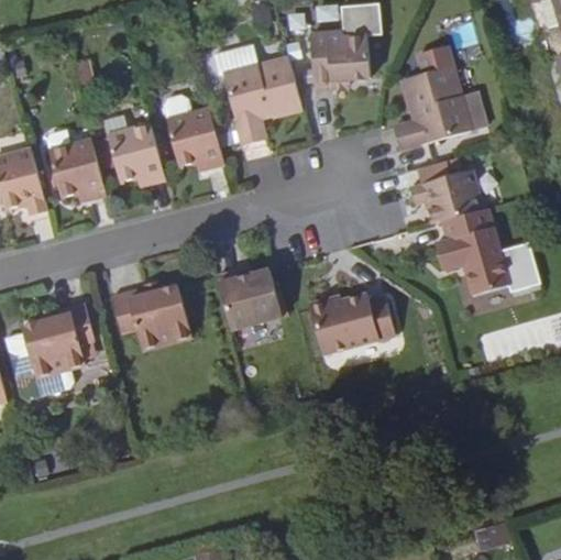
[(552,0),(560,25),(560,51),(549,57),(560,95),(560,0),(552,0)]
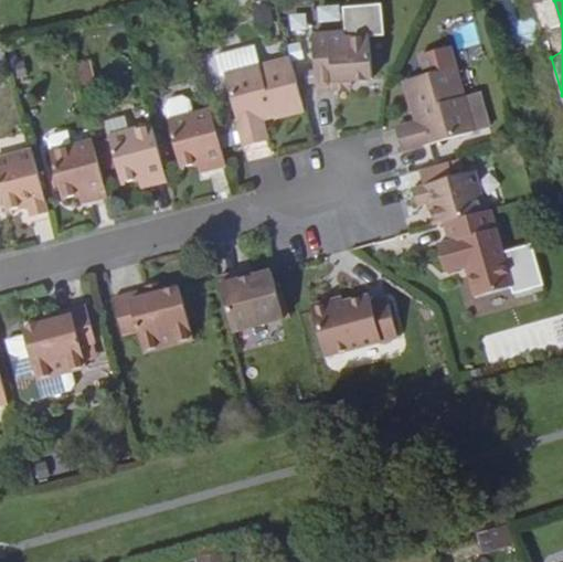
[(315,87),(332,86),(332,80),(348,78),(370,76),(368,34),(343,35),(343,30),(310,33),(315,87)]
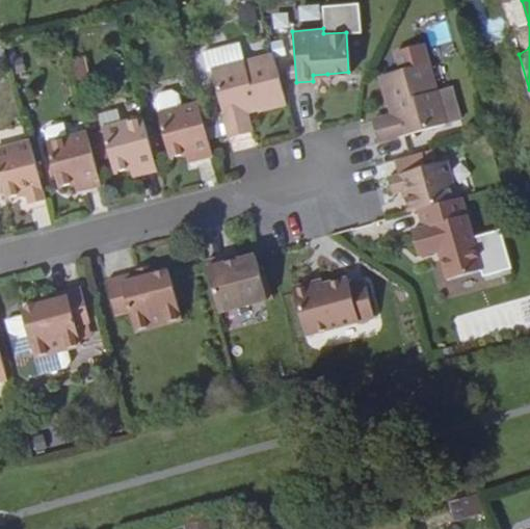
[(285,101),(272,52),(210,69),(228,135),(243,131),(236,104),(254,100),(256,108),(285,101)]
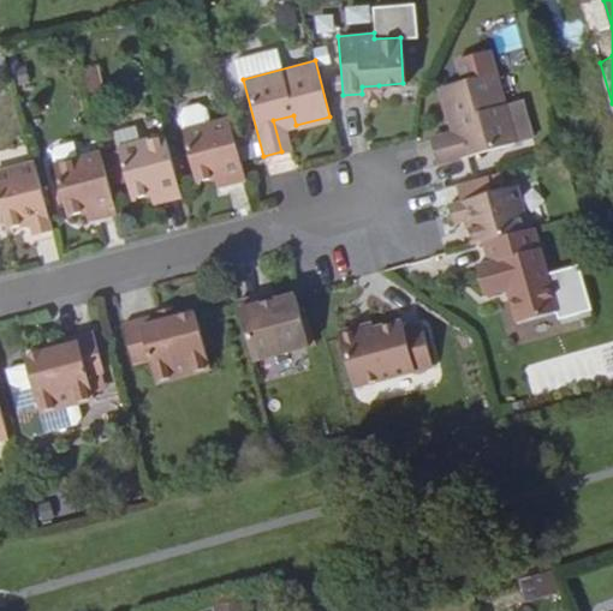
[(438,85),(447,118),(457,115),(462,135),(432,144),(436,162),(513,139),(506,117),(493,69),(438,85)]
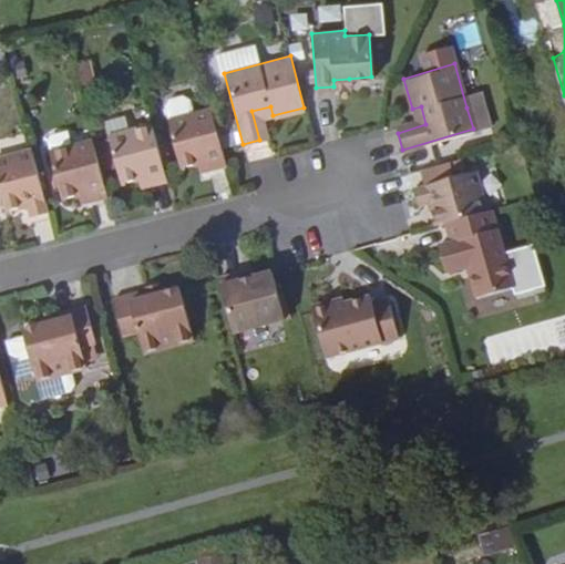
[(186,94),(163,98),(166,115),(188,112),(186,94)]
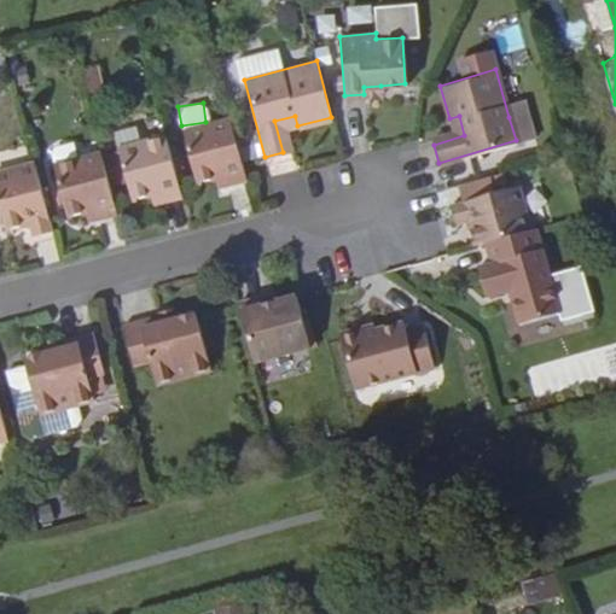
[(524,112),(509,117),(516,140),(532,136),(524,112)]
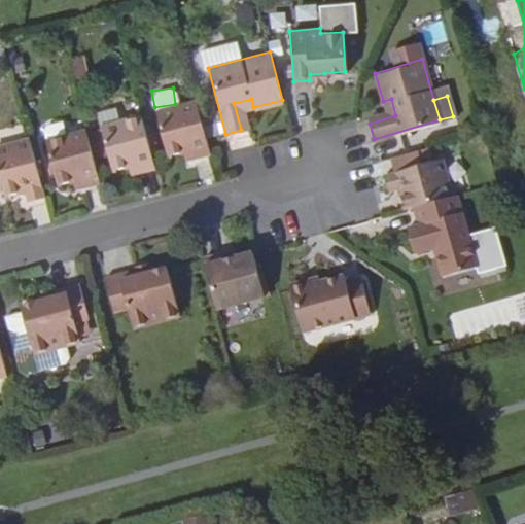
[(234,103),(241,130),(248,128),(243,109),(253,107),(251,99),(234,103)]
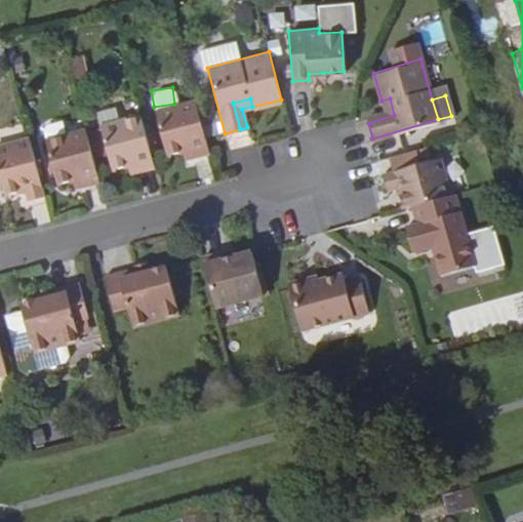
[(390,98),(381,101),(385,111),(366,116),(368,123),(394,115),(390,98)]
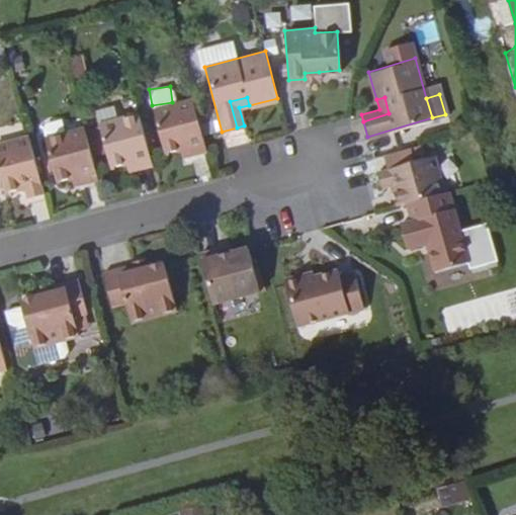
[(190,154),(205,150),(204,146),(192,98),(153,108),(164,152),(182,147),(187,146),(190,154)]
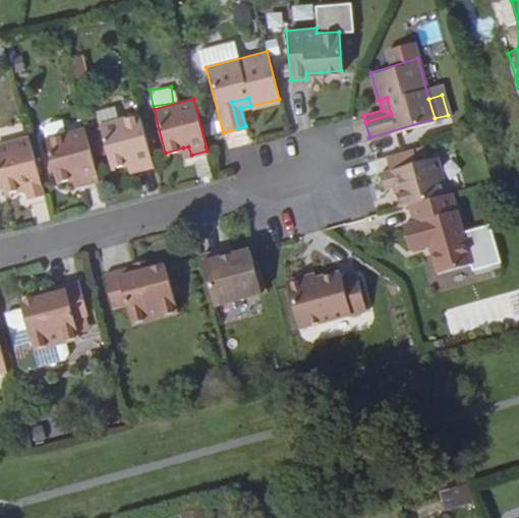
[(136,169),(152,165),(152,163),(145,135),(138,113),(99,124),(110,167),(128,162),(134,160),(136,169)]
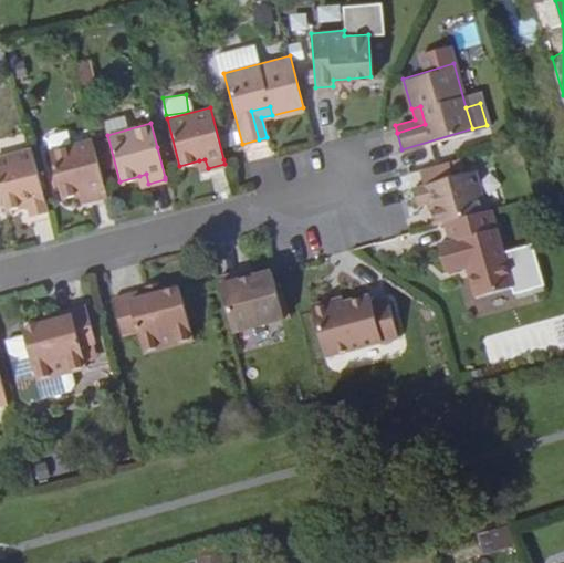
[(102,178),(91,138),(48,149),(60,197),(81,191),(86,190),(89,199),(106,195),(105,190),(103,185),(102,178)]
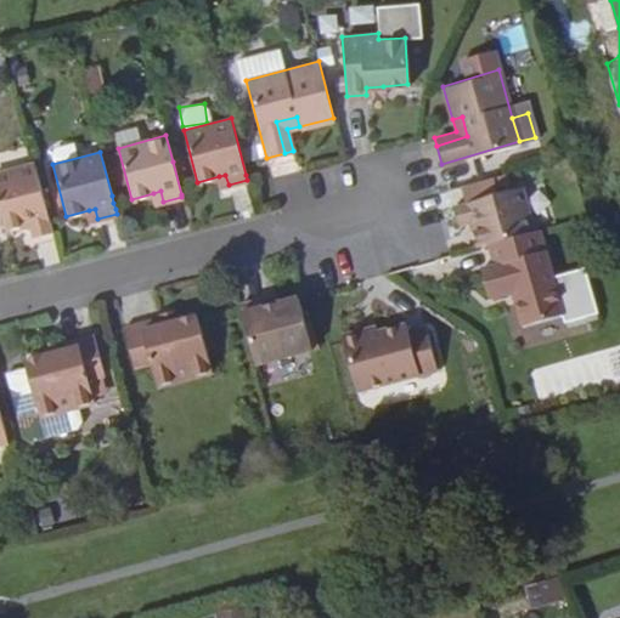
[(41,193),(33,163),(0,171),(0,215),(4,230),(29,222),(32,236),(51,231),(43,200),(41,193)]
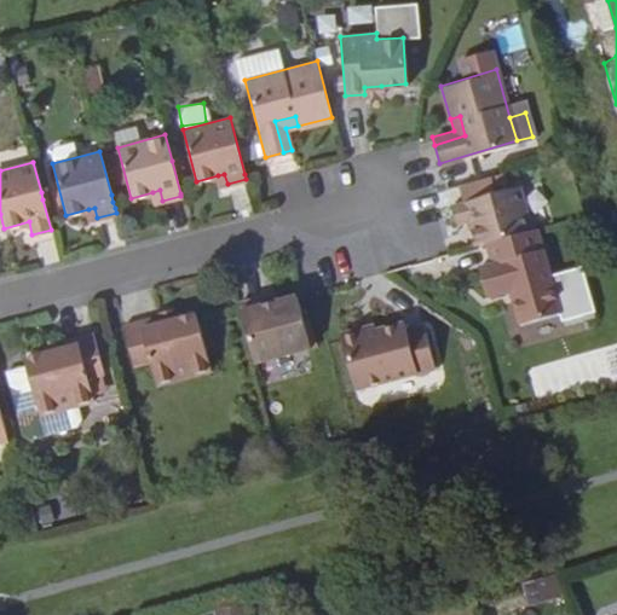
[(485,241),(530,228),(518,185),(450,204),(455,222),(468,219),(476,243),(485,241)]
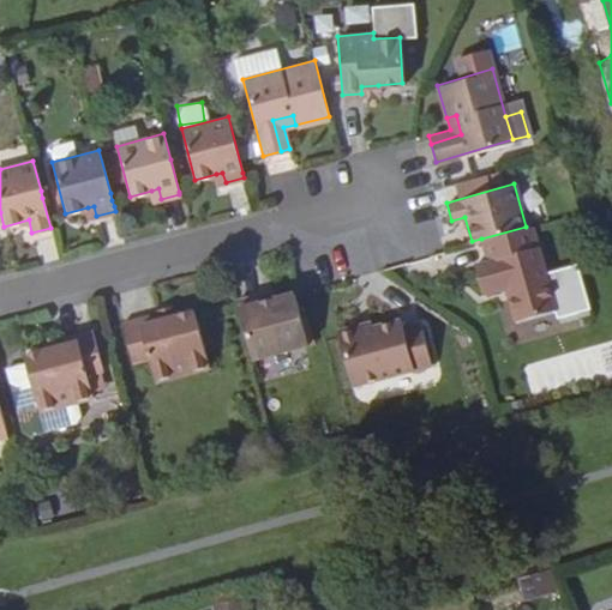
[(526,227),(481,239),(487,259),(473,263),(481,291),(504,285),(514,320),(555,308),(531,224),(526,227)]
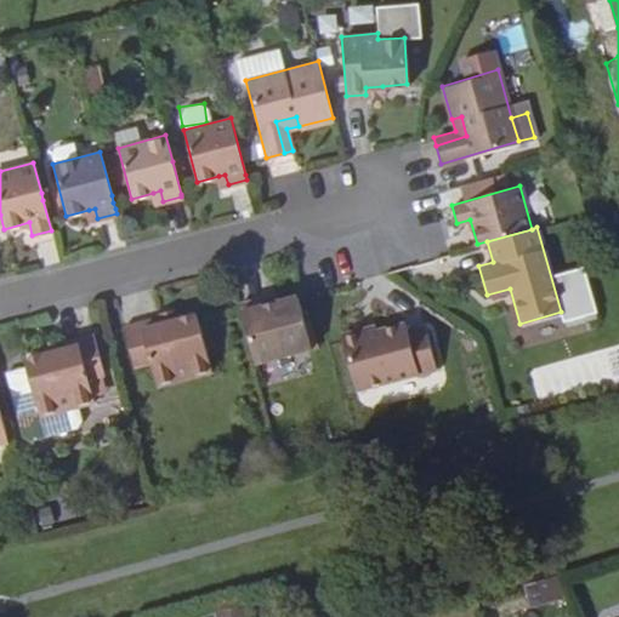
[(277,301),(276,293),(260,297),(261,304),(277,301)]
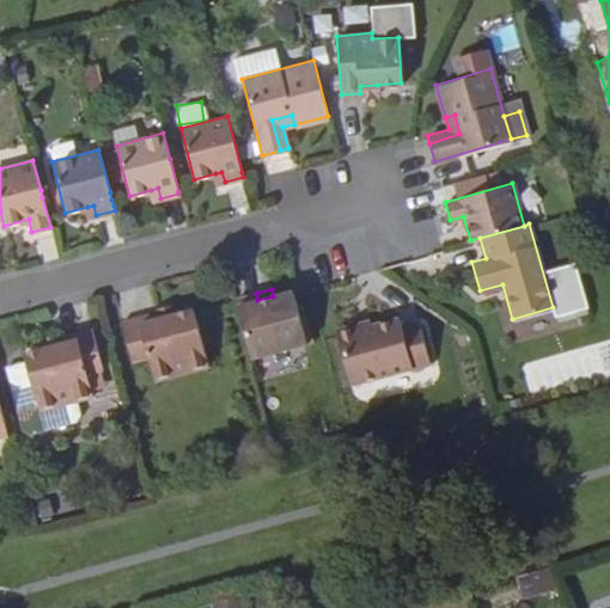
[(293,290),(273,296),(257,300),(256,293),(236,298),(251,357),(306,343),(293,290)]
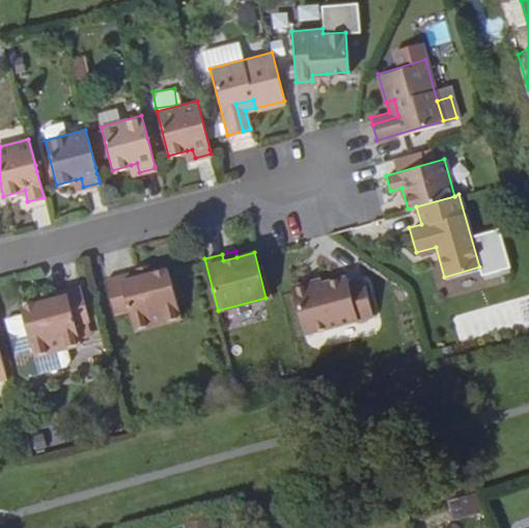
[(138,277),(150,273),(148,265),(136,267),(137,270),(138,277)]
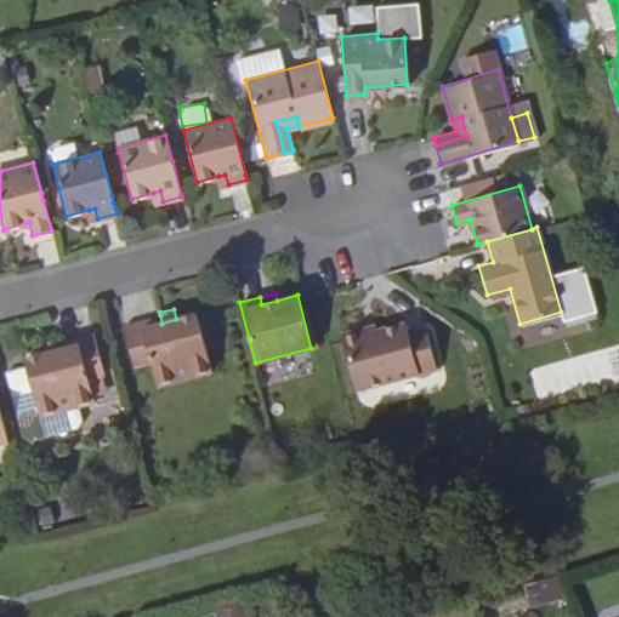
[(196,315),(176,319),(162,324),(160,315),(123,325),(132,365),(149,360),(154,383),(210,370),(196,315)]
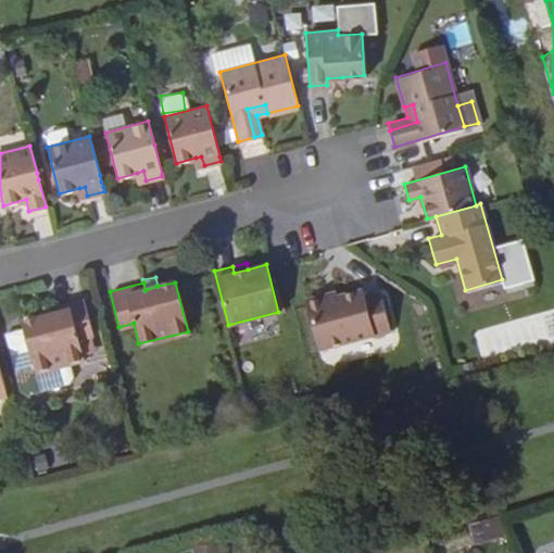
[(362,298),(360,288),(332,296),(318,299),(317,294),(306,298),(303,303),(315,348),(388,329),(378,293),(362,298)]
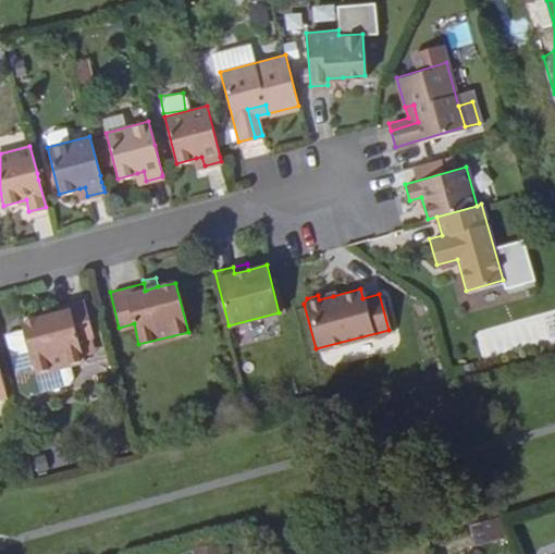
[(52,314),(38,317),(22,322),(34,371),(83,358),(78,339),(93,334),(84,298),(50,307),(52,314)]
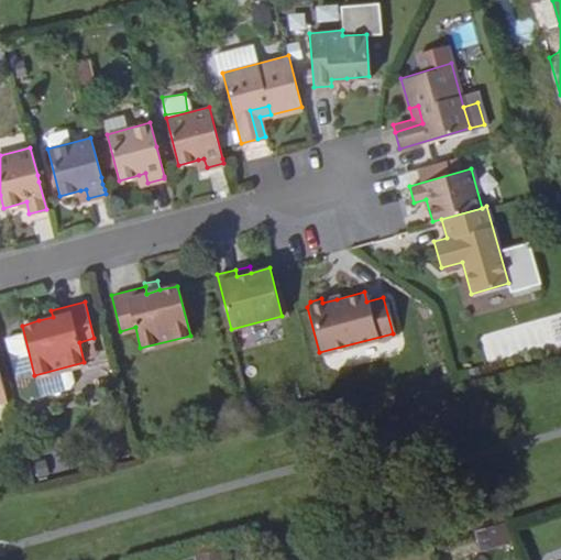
[(36,311),(39,320),(53,317),(51,310),(50,307),(36,311)]
